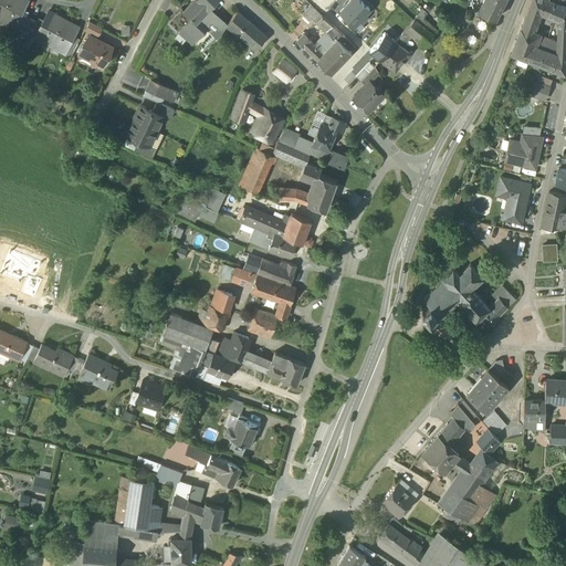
[(0,0),(0,14),(2,17),(10,0),(0,0)]
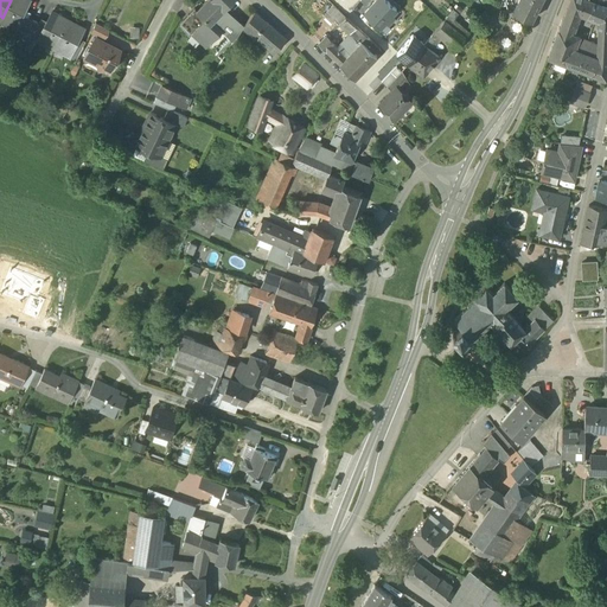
[(30,0),(11,0),(2,18),(8,20),(6,24),(16,29),(26,33),(33,19),(24,16),(31,0),(30,0)]
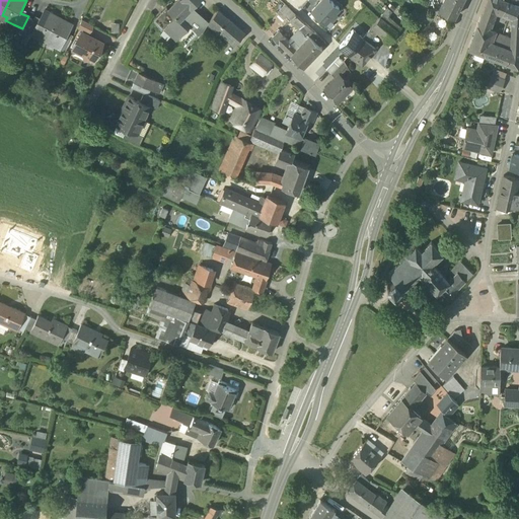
[(176,0),(169,9),(175,15),(177,13),(177,14),(184,8),(186,2),(182,0),(176,0)]
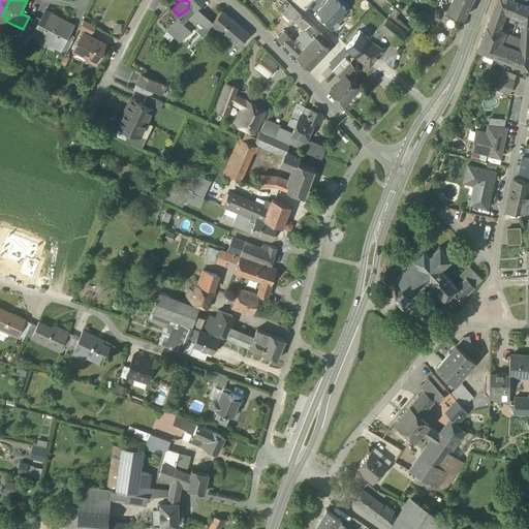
[(337,0),(328,0),(318,11),(332,24),(336,19),(339,21),(344,14),(342,12),(346,8),(337,0)]
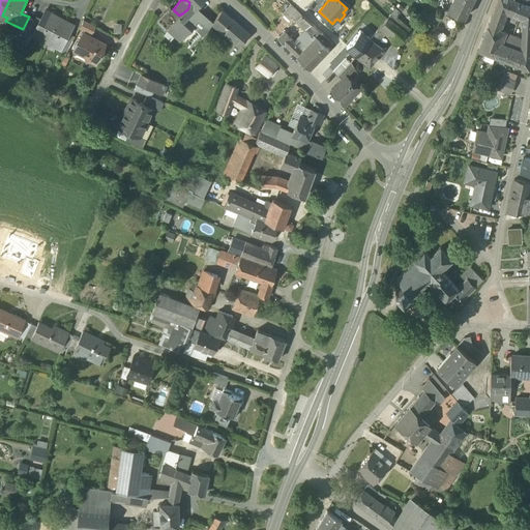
[(469,7),(454,0),(451,0),(449,6),(440,0),(437,4),(447,9),(464,18),(469,7)]
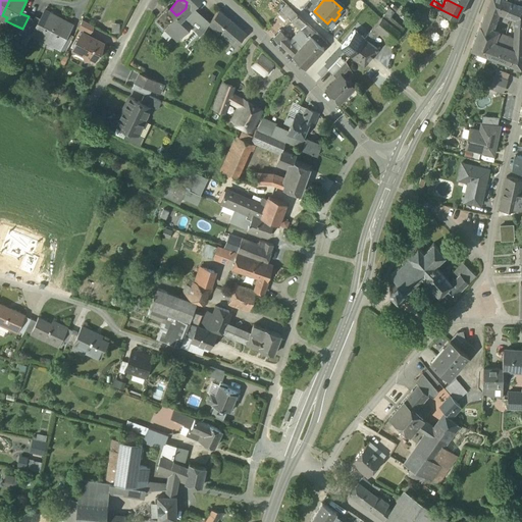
[(489,0),(483,17),(493,21),(498,11),(501,0),(489,0)]
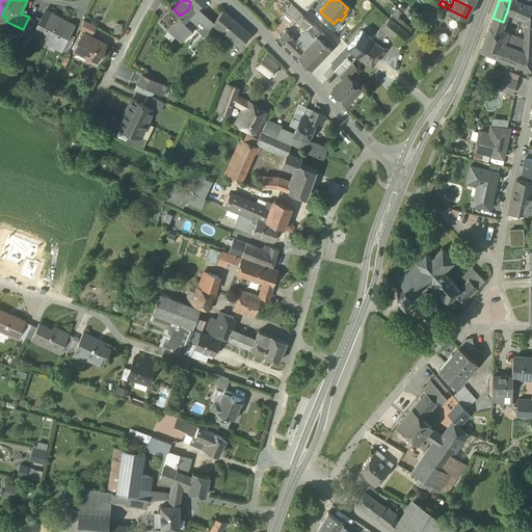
[(520,1),(514,0),(510,0),(507,11),(514,15),(520,1)]
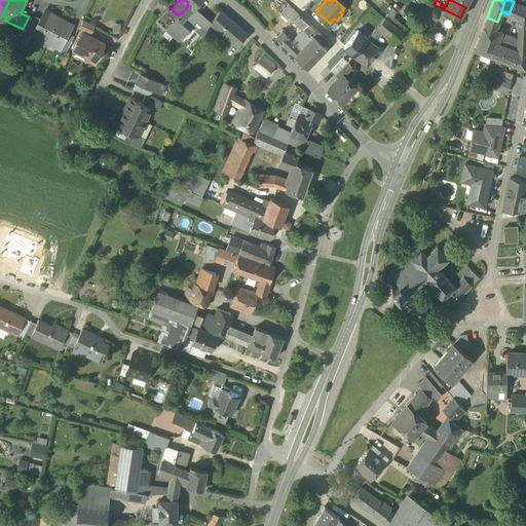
[(525,5),(521,4),(514,1),(509,14),(518,17),(525,21),(525,5)]
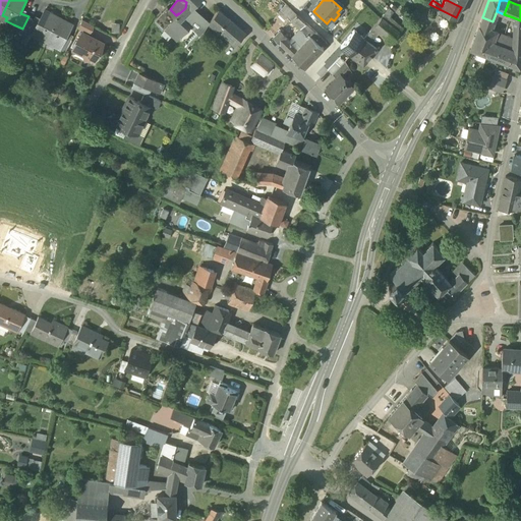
[(283,9),(279,13),(289,22),(291,20),(296,14),(287,5),(283,9)]
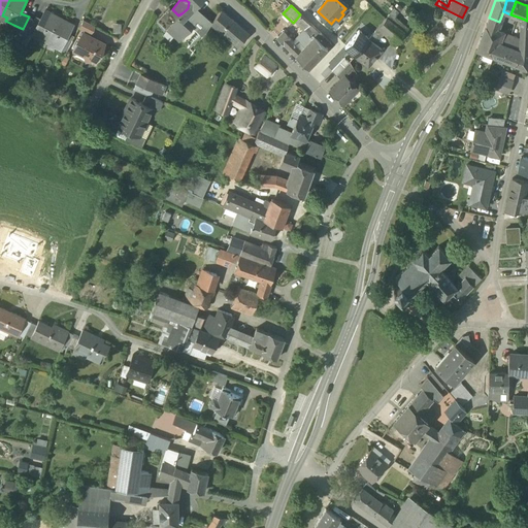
[(169,7),(158,20),(167,29),(170,25),(178,15),(172,9),(169,7)]
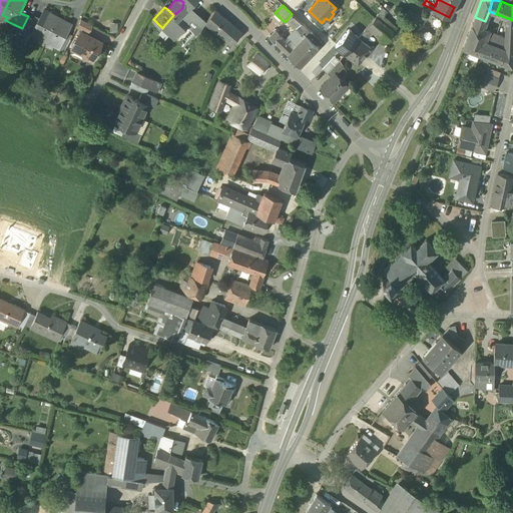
[(57,17),(44,10),(38,22),(32,34),(40,38),(41,35),(46,38),(57,17)]
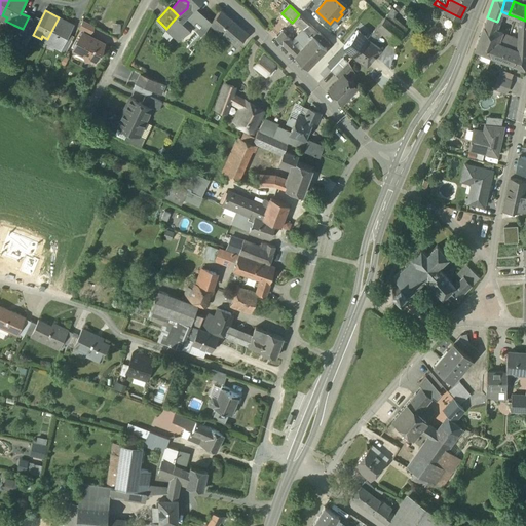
[(231,20),(221,10),(211,22),(221,31),(231,20)]
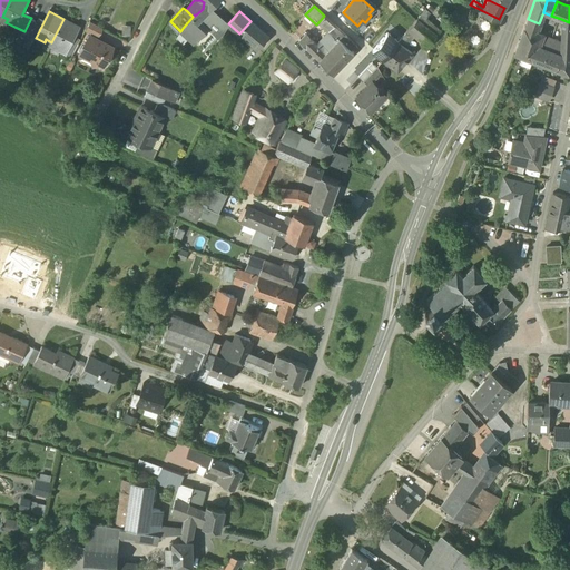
[(195,16),(195,15),(193,17),(184,27),(198,40),(208,29),(195,16)]
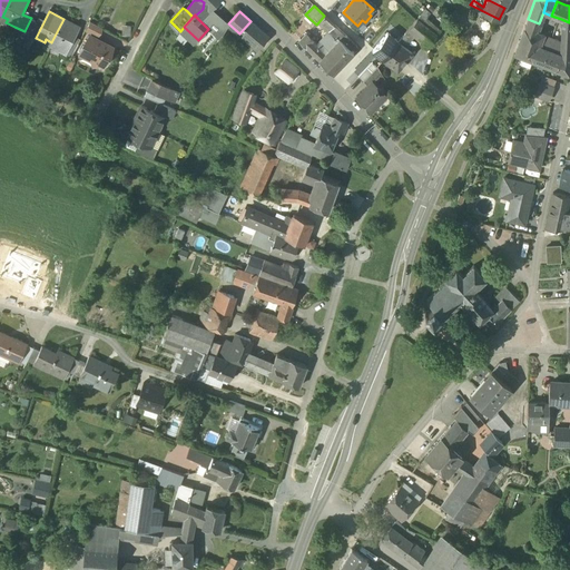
[(324,16),(318,22),(328,31),(335,25),(324,16)]
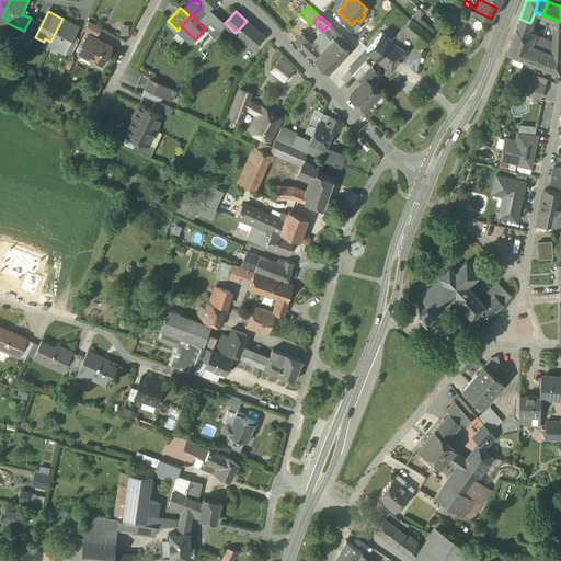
[(24,31),(20,39),(24,42),(29,33),(36,21),(31,18),(24,31)]
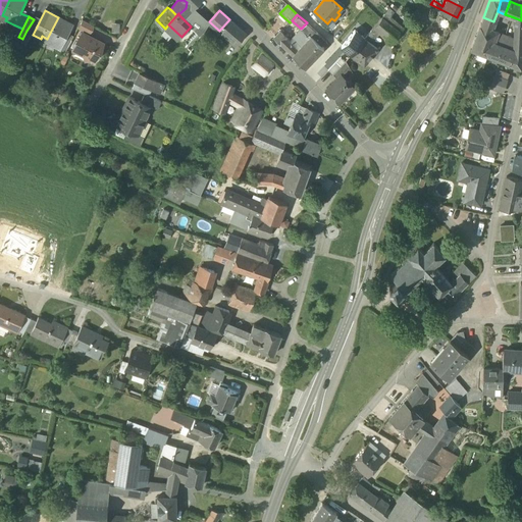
[(382,16),(366,35),(369,38),(370,38),(378,29),(389,39),(392,40),(399,32),(382,16)]
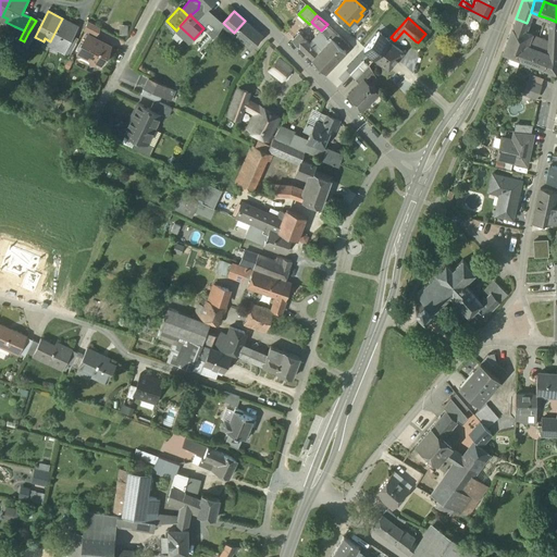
[(62,19),(50,41),(56,44),(54,47),(63,51),(70,39),(77,26),(62,19)]
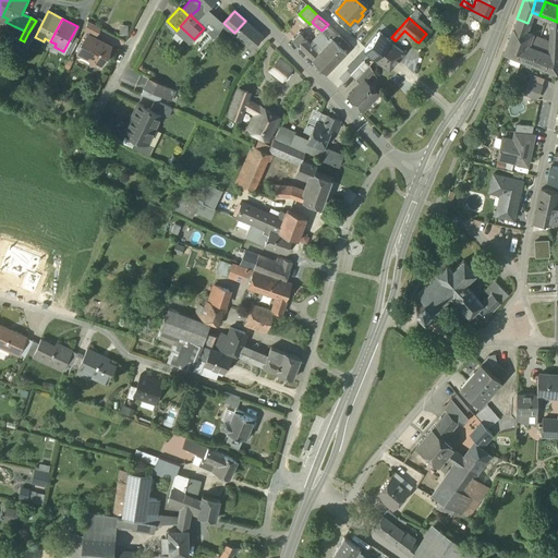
[(528,23),(517,19),(513,27),(524,32),(528,23)]
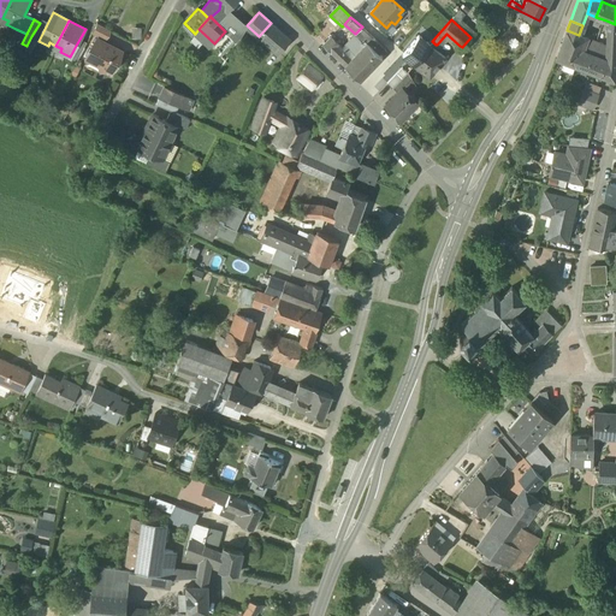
[(615,37),(615,24),(606,21),(605,57),(606,58),(602,73),(614,78),(615,37)]
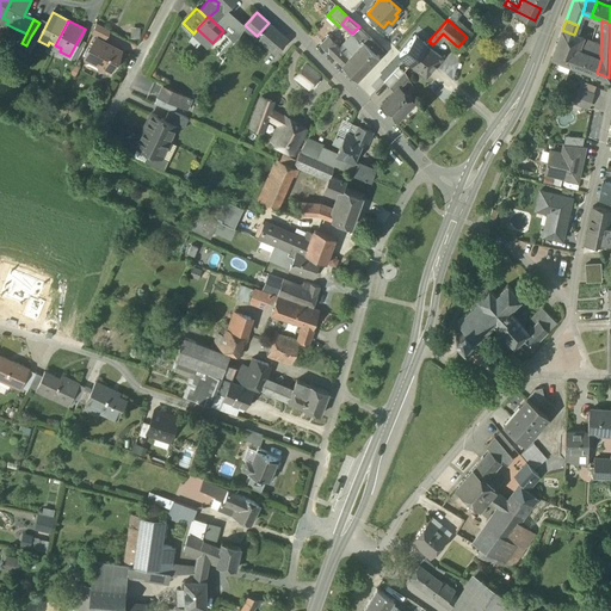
[(39,23),(31,36),(38,41),(45,26),(39,23)]
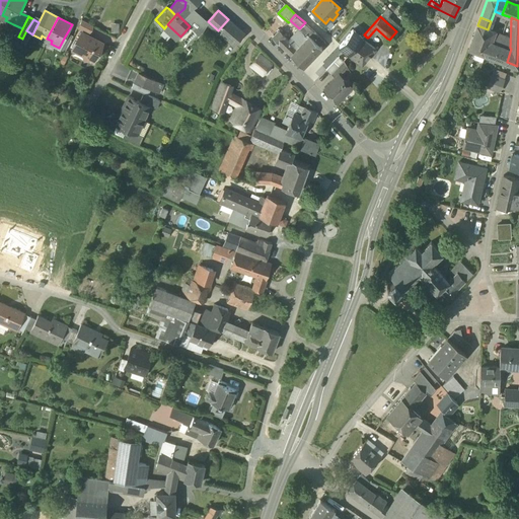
[(93,24),(82,19),(78,26),(89,32),(93,24)]
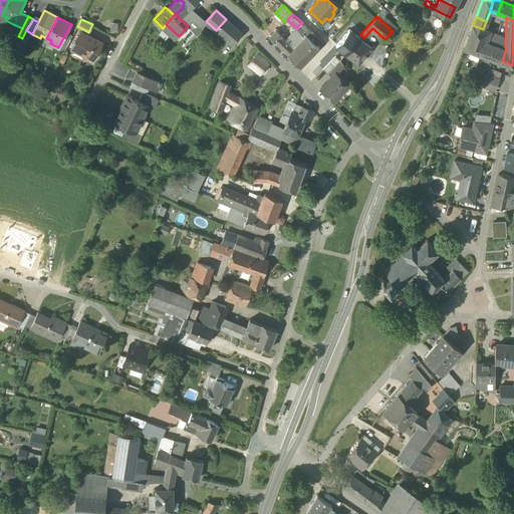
[(226,19),(216,30),(232,43),(241,32),(226,19)]
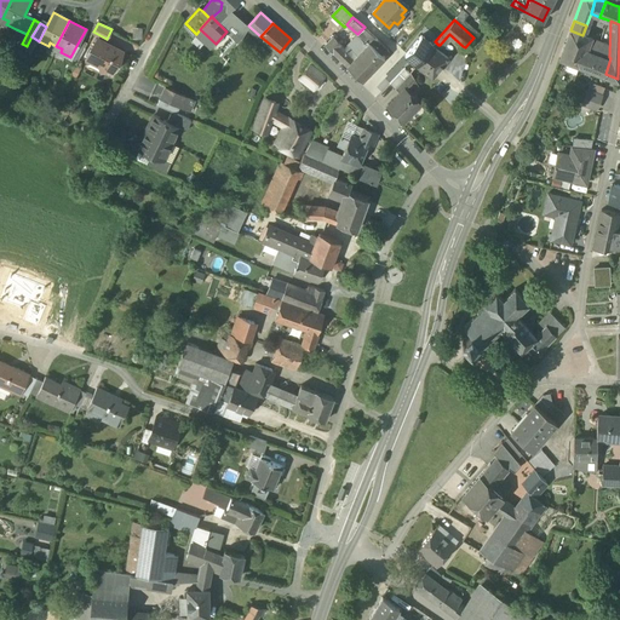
[(365,27),(357,34),(359,35),(348,46),(349,47),(350,46),(357,53),(369,41),(373,45),(378,39),(377,38),(365,27)]
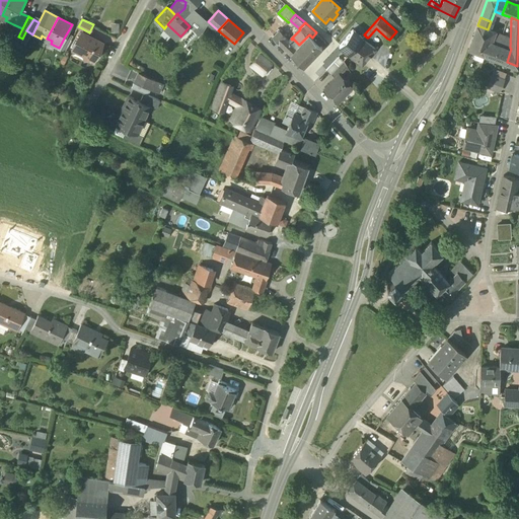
[(22,28),(13,24),(10,32),(18,36),(22,28)]
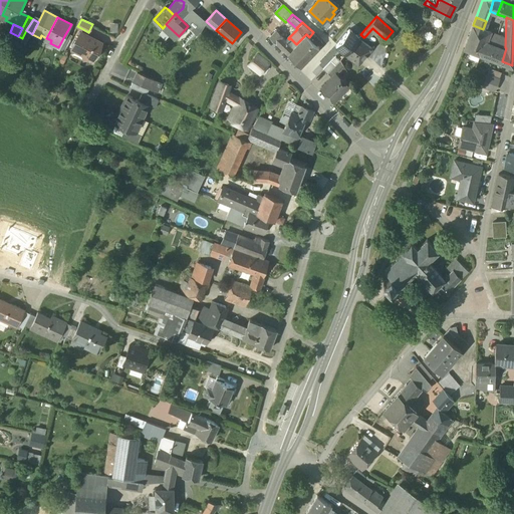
[(483,29),(473,25),(464,48),(480,54),(484,44),(488,32),(483,29)]
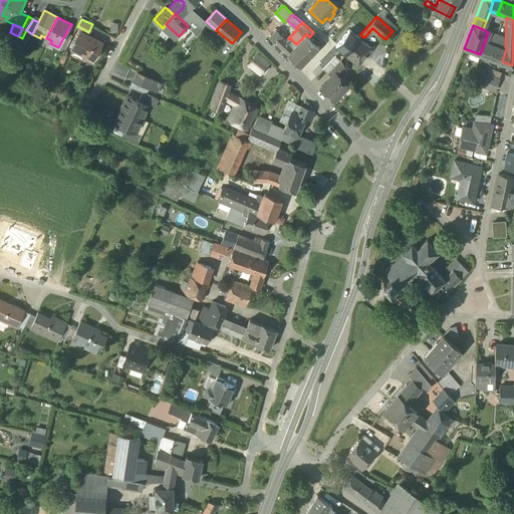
[(358,37),(347,27),(345,29),(336,40),(333,43),(345,53),(359,37),(358,37)]
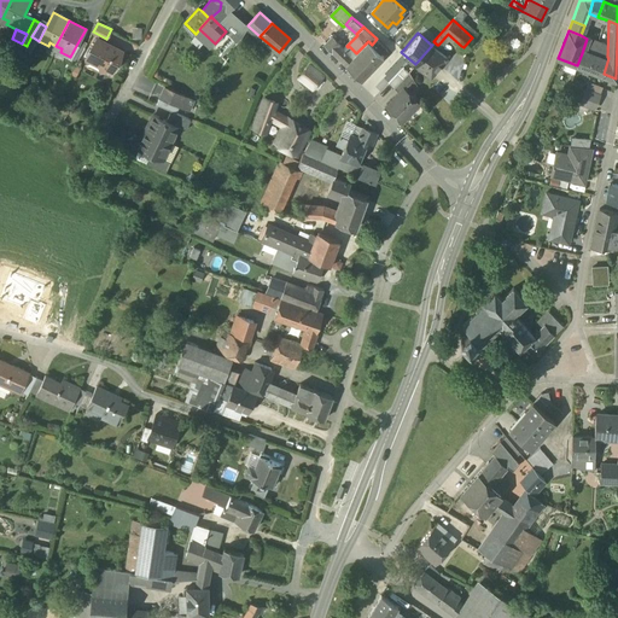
[(333,36),(325,45),(332,51),(338,45),(339,44),(333,36)]
